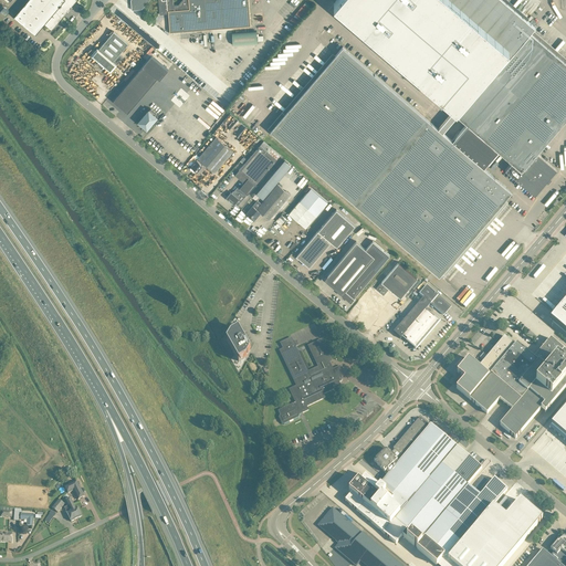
[(44,23),(51,30),(67,11),(66,10),(71,6),(72,6),(76,0),(28,0),(14,16),(35,34),(44,23)]
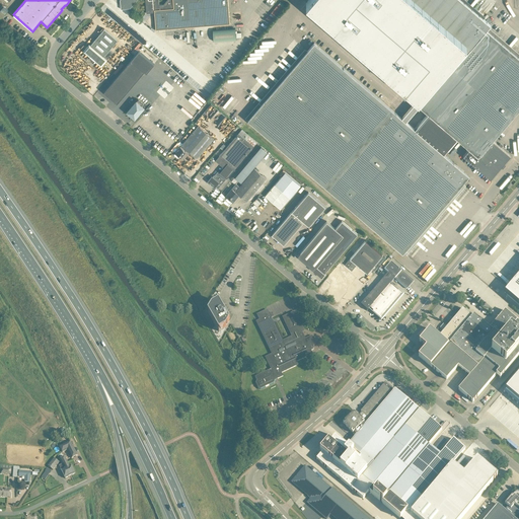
[(120,0),(121,9),(126,8),(130,8),(137,0),(145,0),(146,13),(154,12),(155,29),(165,28),(230,23),(227,0),(120,0)]
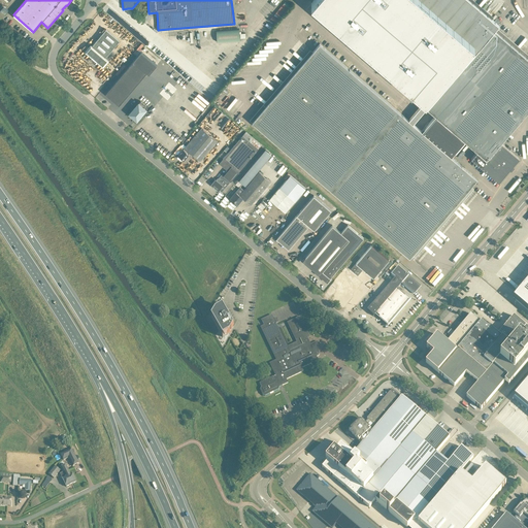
[(451,156),(464,140),(470,144),(477,152),(471,158),(495,178),(499,182),(520,158),(501,142),(527,110),(527,58),(495,30),(499,25),(469,0),(314,0),(311,3),(425,101),(409,120),(320,43),(253,122),(409,257),(477,178),(451,156)]
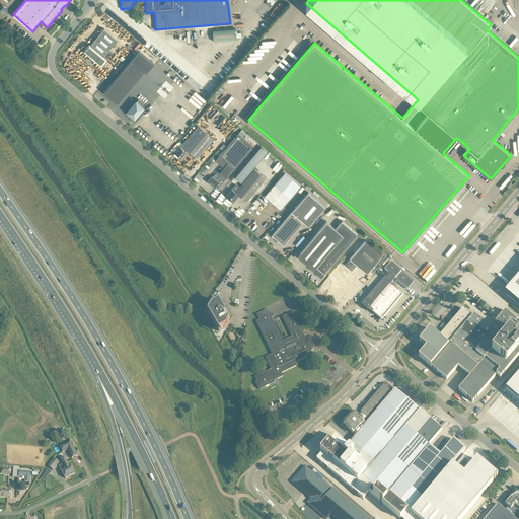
[(89,44),(84,50),(101,65),(106,59),(106,58),(113,52),(109,50),(118,40),(108,31),(104,28),(90,45),(89,44)]
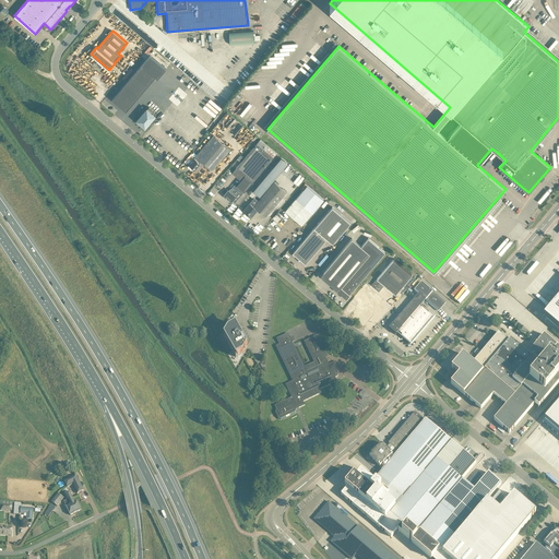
[(253,31),(229,32),(230,44),(254,43),(253,31)]
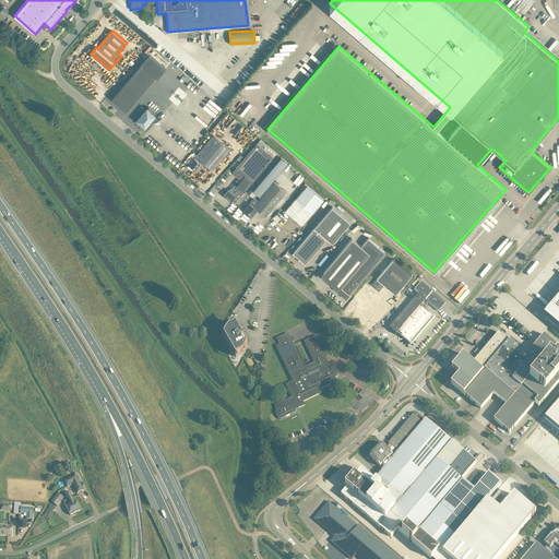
[(141,64),(111,98),(126,110),(155,76),(157,79),(166,69),(150,55),(141,64)]
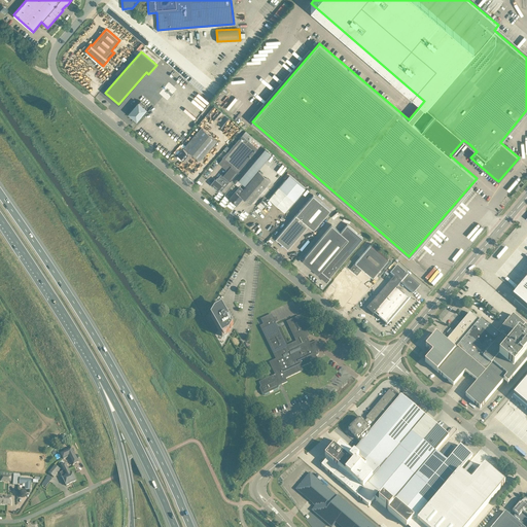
[(230,96),(220,109),(224,111),(226,108),(230,111),(234,106),(235,107),(238,102),(230,96)]
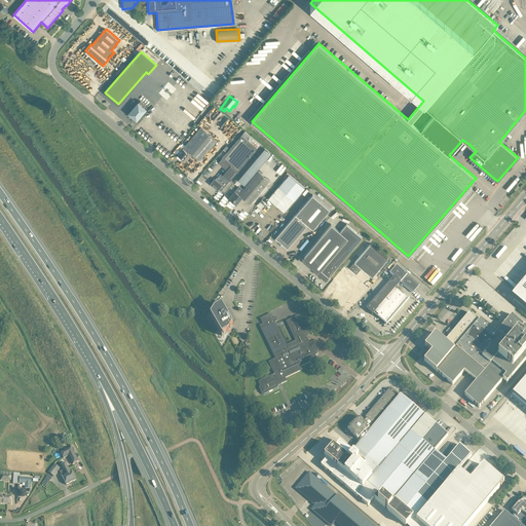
[(147,107),(140,101),(129,113),(132,115),(130,116),(134,118),(135,117),(137,119),(147,107)]
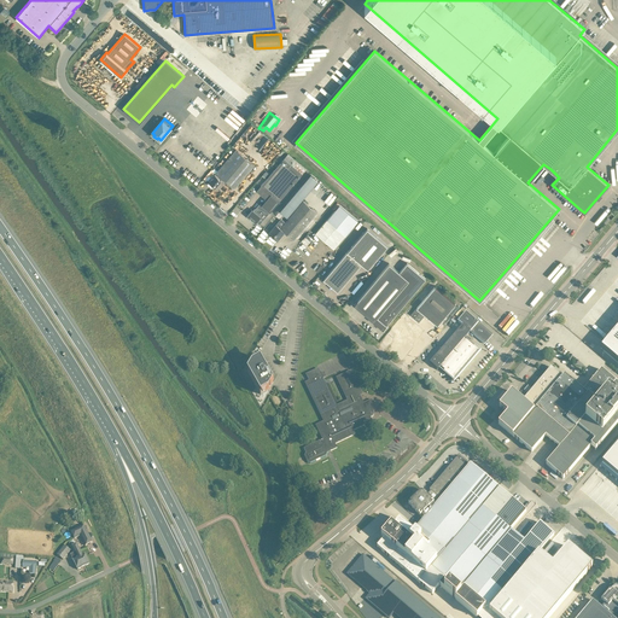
[(221,168),(216,173),(235,188),(235,187),(244,178),(254,165),(242,155),(238,151),(235,150),(221,168)]
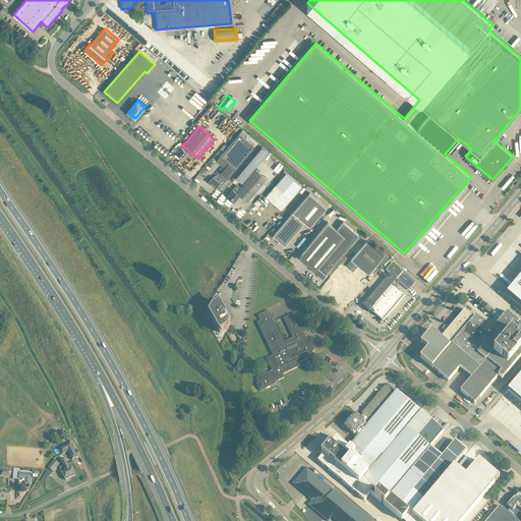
[(235,170),(254,147),(258,141),(242,129),(239,133),(220,157),(216,161),(225,168),(221,173),(219,171),(210,182),(219,189),(223,184),(230,176),(235,170)]
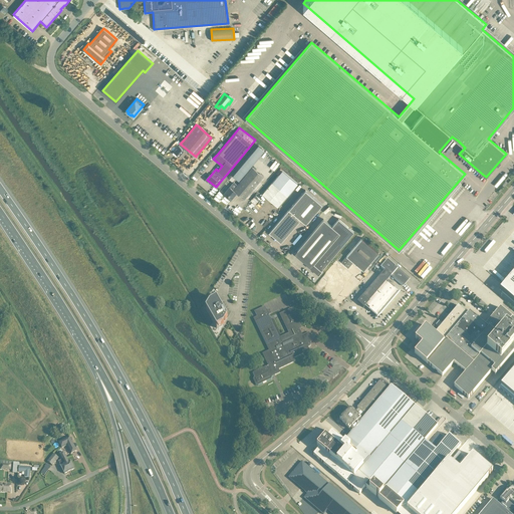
[(187,152),(179,145),(174,151),(177,154),(178,154),(179,155),(178,155),(182,158),(187,152)]
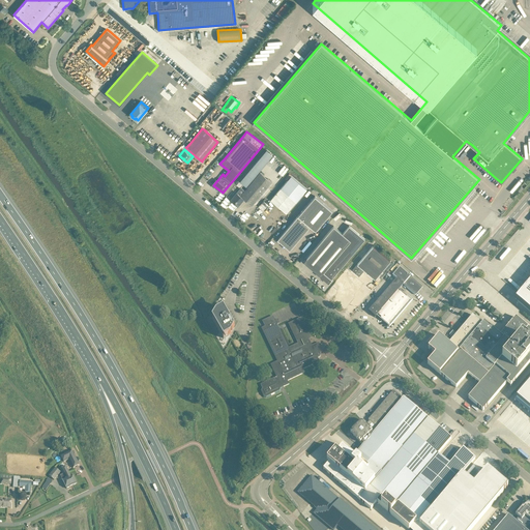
[(234,196),(231,200),(238,205),(243,199),(252,206),(256,202),(272,182),(260,172),(244,190),(241,187),(236,193),(234,196)]
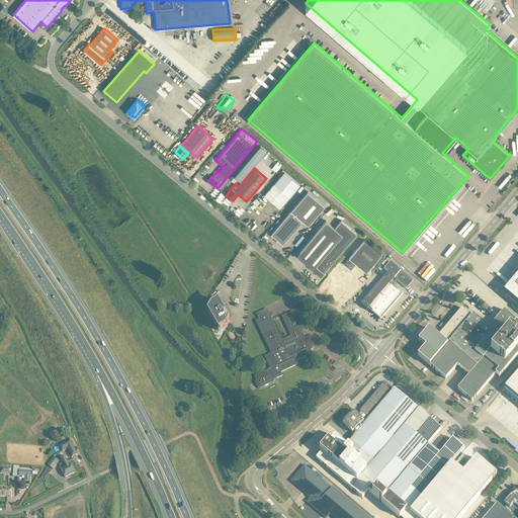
[(280,208),(289,197),(300,185),(284,171),(274,184),(264,195),(280,208)]
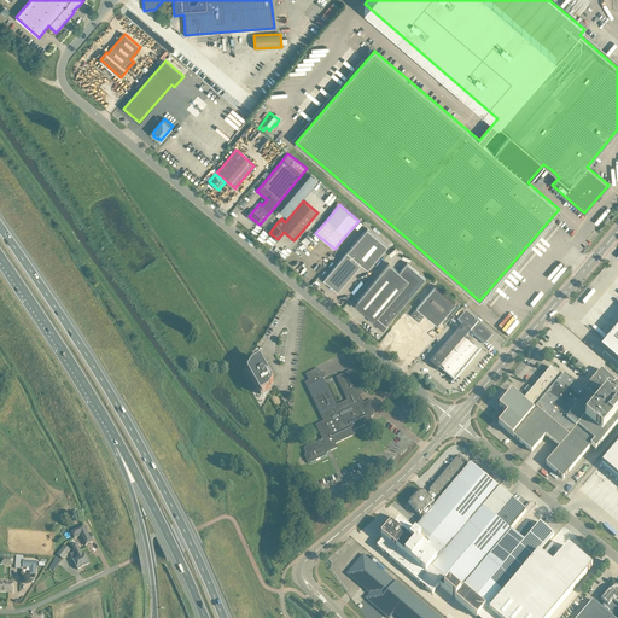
[(338,291),(362,263),(368,268),(388,245),(367,228),(348,251),(324,279),(338,291)]
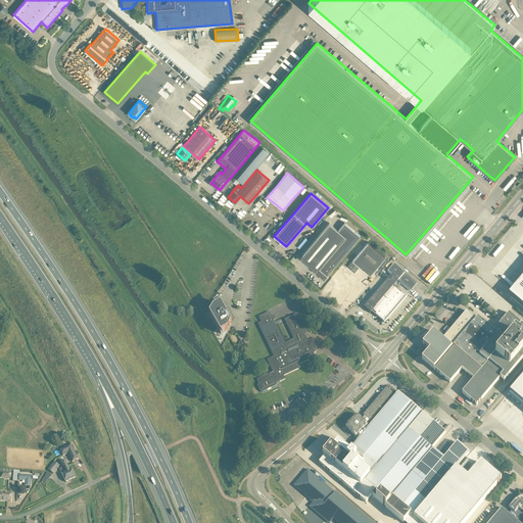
[(344,223),(338,230),(329,223),(299,257),(317,272),(317,273),(319,274),(324,278),(347,251),(348,252),(351,248),(350,247),(360,236),(344,223)]
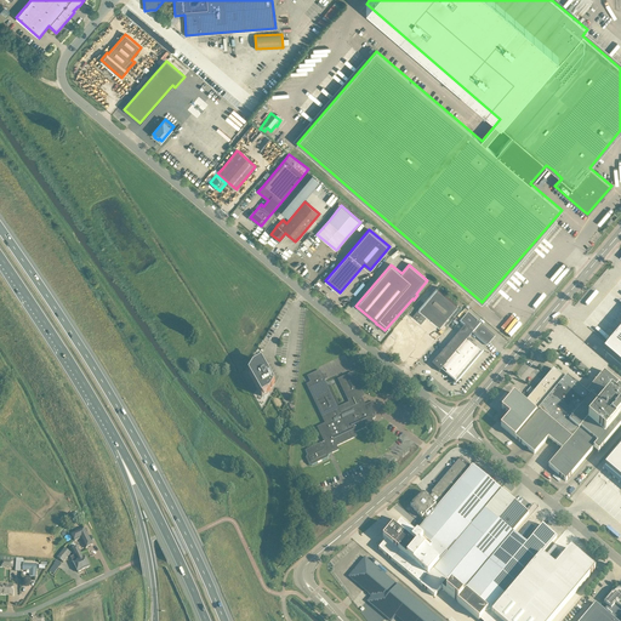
[(564,266),(554,279),(559,283),(569,269),(564,266)]
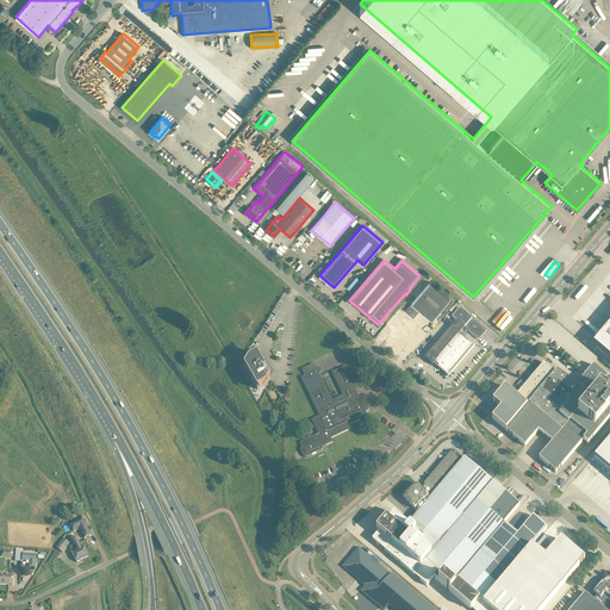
[(591,267),(584,280),(587,282),(595,269),(591,267)]
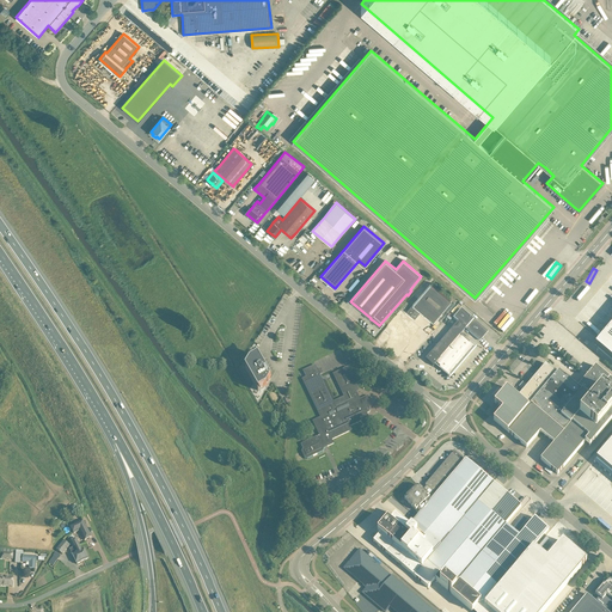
[(354,282),(344,293),(347,295),(355,285),(354,282)]
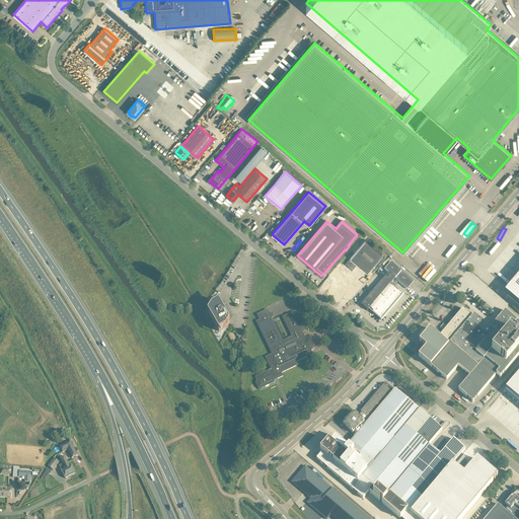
[(348,261),(345,265),(349,268),(352,270),(357,264),(367,273),(371,269),(381,255),(382,254),(365,240),(364,241),(348,261)]
